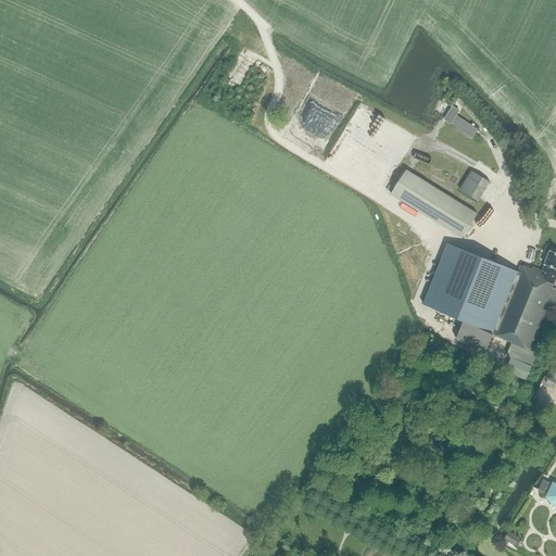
[(472,138),(478,130),(456,116),(451,124),(472,138)]
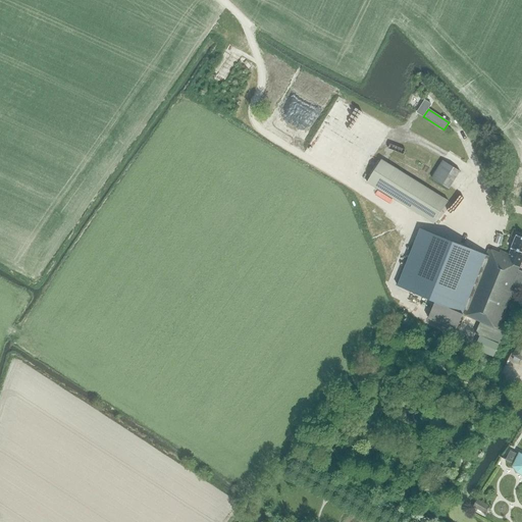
[(431,138),(432,135),(417,127),(415,131),(431,138)]
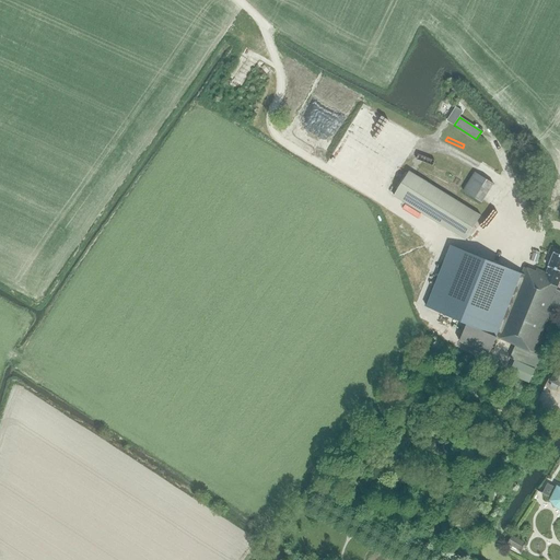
[(486,154),(481,163),(491,170),(497,161),(486,154)]
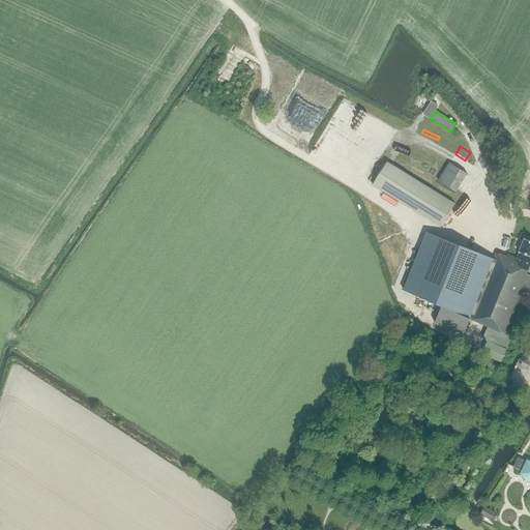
[(440,228),(454,204),(387,163),(373,185),(440,228)]
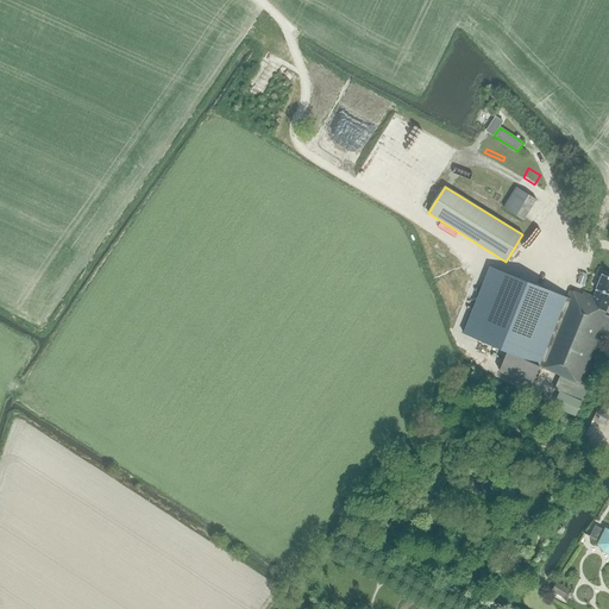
[(525,220),(538,200),(516,187),(504,208),(525,220)]
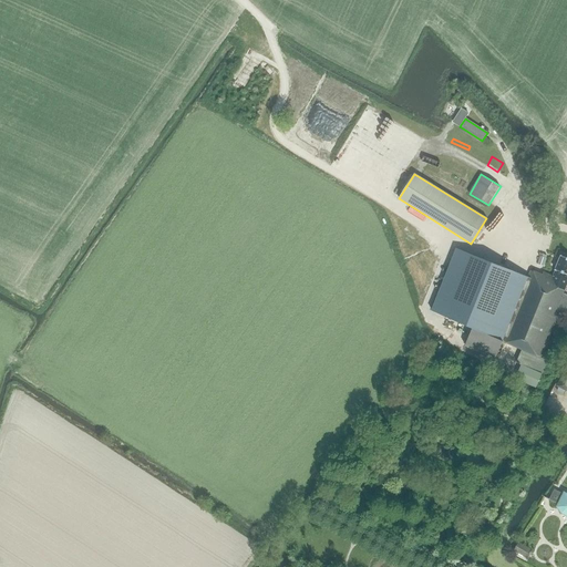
[(528,278),(498,265),(456,248),(432,311),(505,340),(504,342),(523,350),(540,358),(563,305),(565,306),(565,308),(566,309),(566,296),(563,295),(566,282),(566,257),(562,256),(553,277),(543,272),(542,276),(531,271),(528,278)]
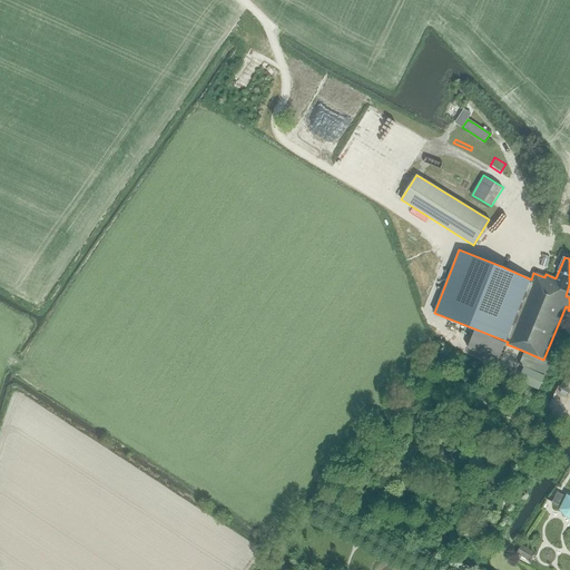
[(551,363),(543,360),(526,352),(520,365),(524,367),(519,381),(539,390),(551,363)]
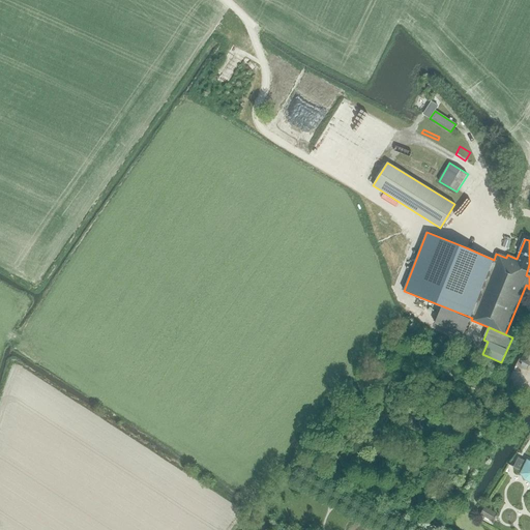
[(529,365),(529,343),(529,344),(521,361),(529,365)]
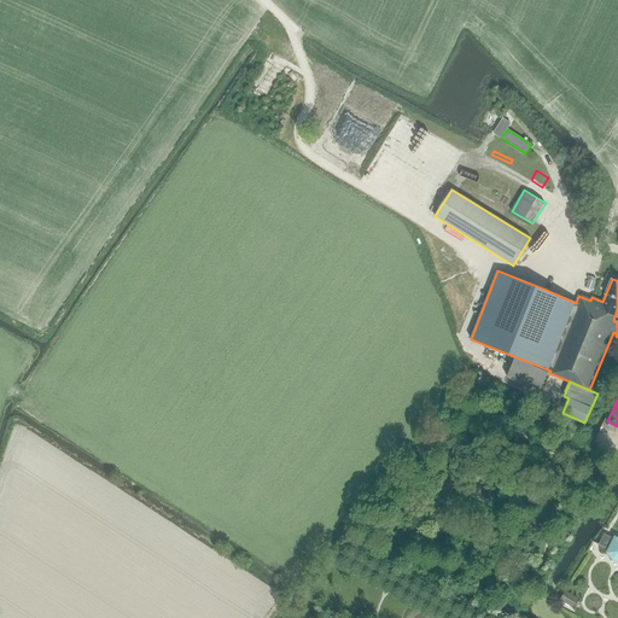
[(617,537),(614,537),(613,538),(604,535),(599,544),(593,541),(593,542),(608,551),(607,553),(612,560),(617,563),(617,537)]
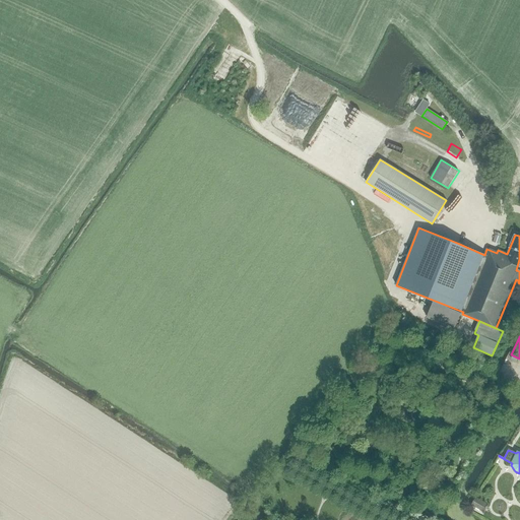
[(483,512),(488,505),(476,498),(471,505),(482,512),(483,512)]
